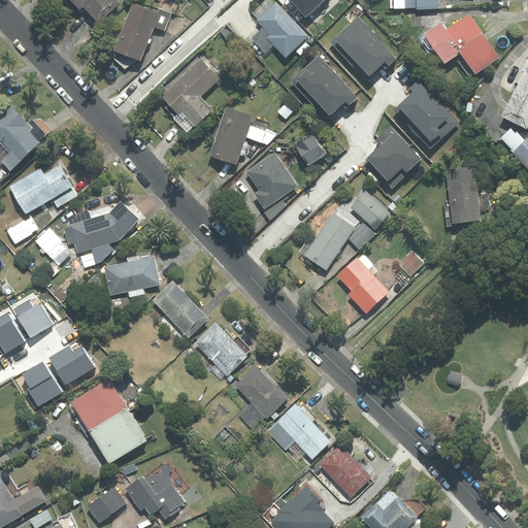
[(70,0),(81,12),(86,8),(98,23),(121,3),(118,0),(70,0)]
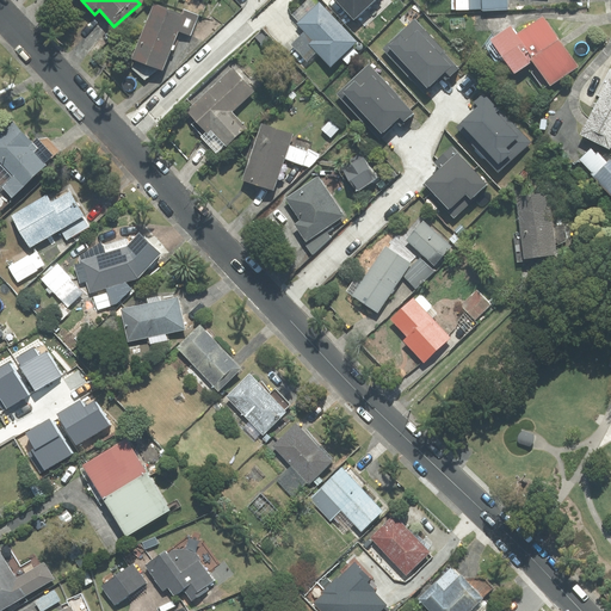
[(357,41),(319,1),(318,4),(314,0),(307,0),(292,14),(300,23),(298,24),(306,31),(315,41),(310,44),(318,51),(331,65),(357,41)]
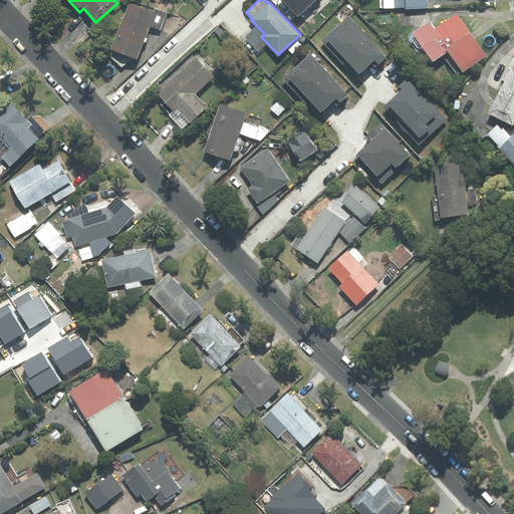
[(282,0),(297,16),(314,0),(282,0)]
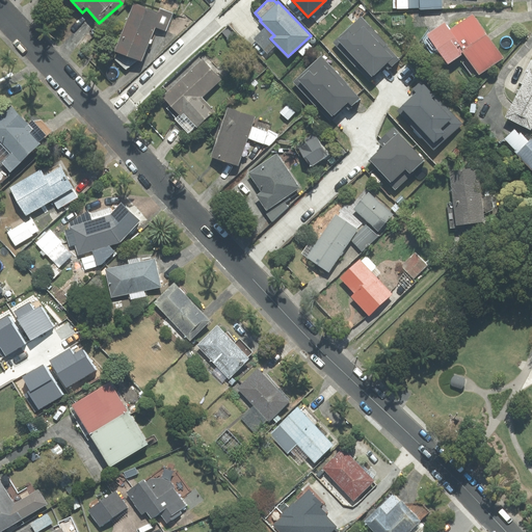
[(420,0),(421,8),(443,7),(442,0),(420,0)]
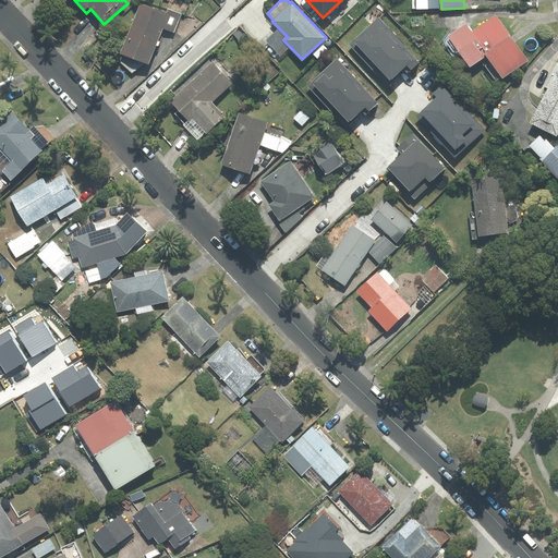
[(166,13),(141,3),(121,53),(148,64),(162,28),(173,33),(181,15),(168,10),(166,13)]
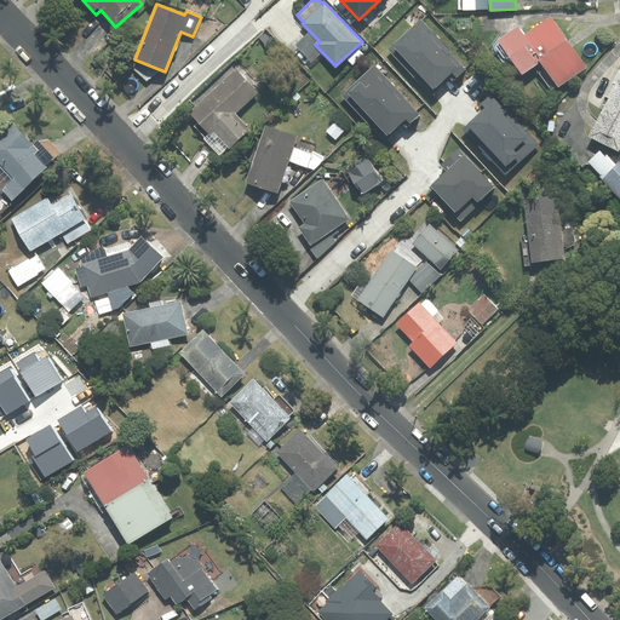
[(586,67),(551,17),(524,35),(518,27),(499,40),(522,74),(541,61),(558,86),(586,67)]
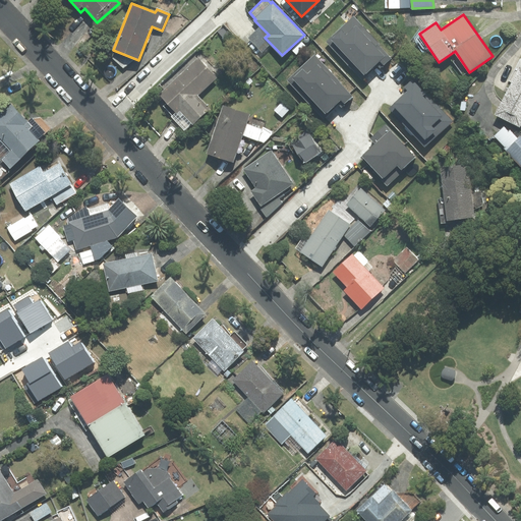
[(392,58),(353,16),(326,42),(348,66),(353,62),(364,74),(380,61),(384,65),(392,58)]
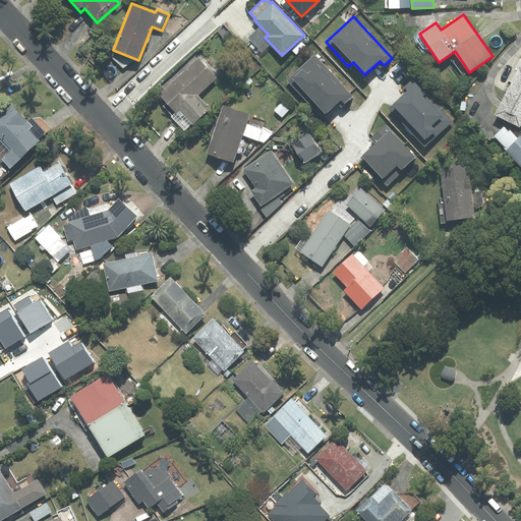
[(269,35),(261,26),(248,38),(262,52),(271,44),(265,38),(269,35)]
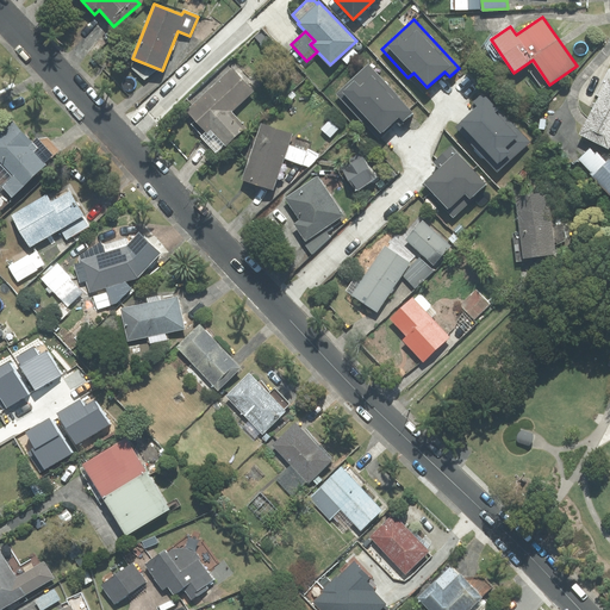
[(412,112),(368,64),(336,94),(362,123),(367,118),(381,134),(399,117),(403,120),(412,112)]
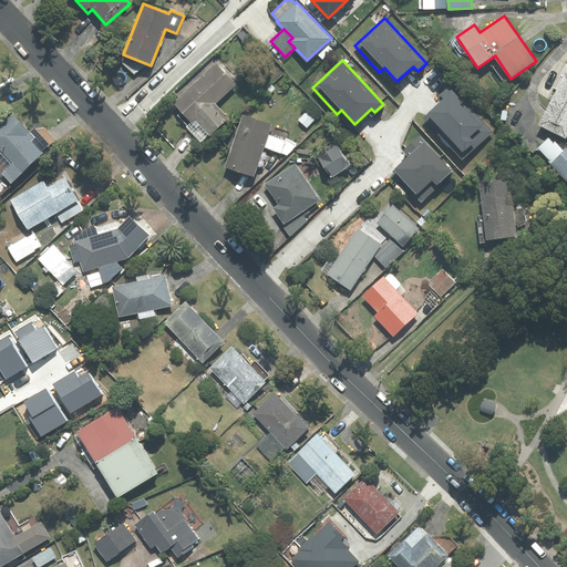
[(178,115),(203,142),(228,119),(215,104),(236,84),(216,63),(173,102),(183,112),(178,115)]
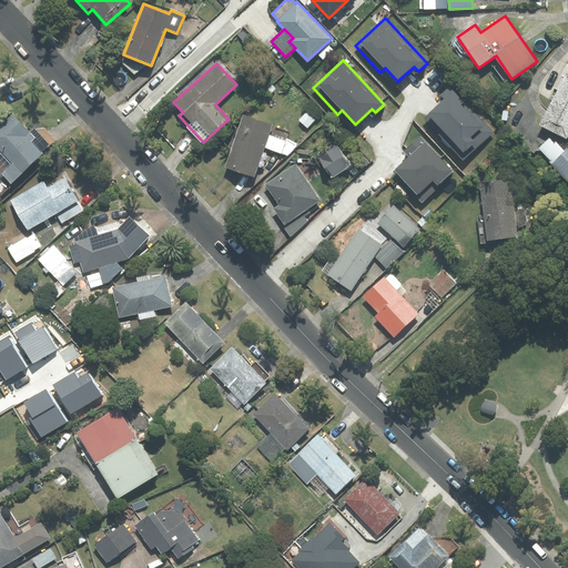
[(567,138),(567,134),(567,64),(555,89),(557,90),(540,124),(567,138)]
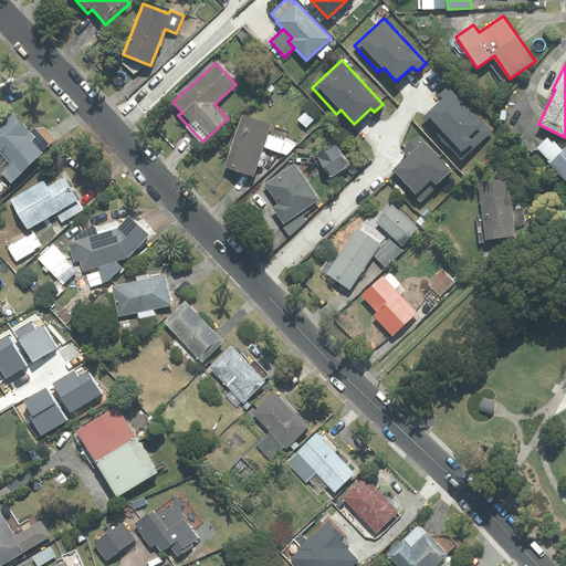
[(491,132),(449,86),(437,98),(440,102),(422,117),(461,159),(491,132)]
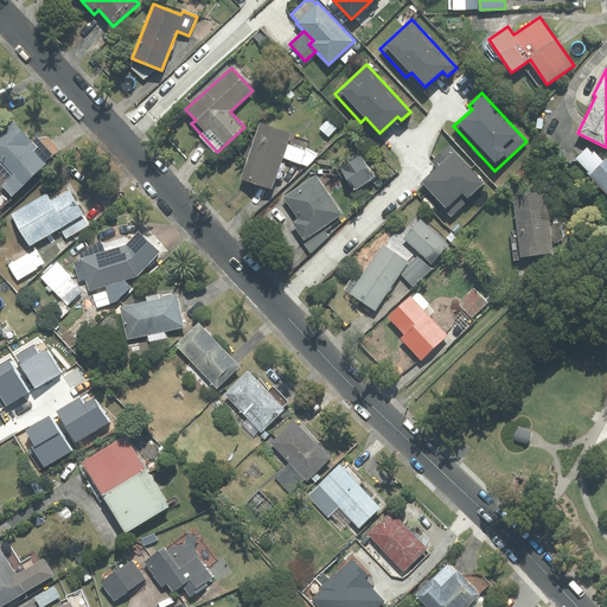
[(12,196),(46,164),(44,161),(58,148),(48,136),(33,141),(12,119),(0,128),(0,190),(1,191),(4,187),(12,196)]
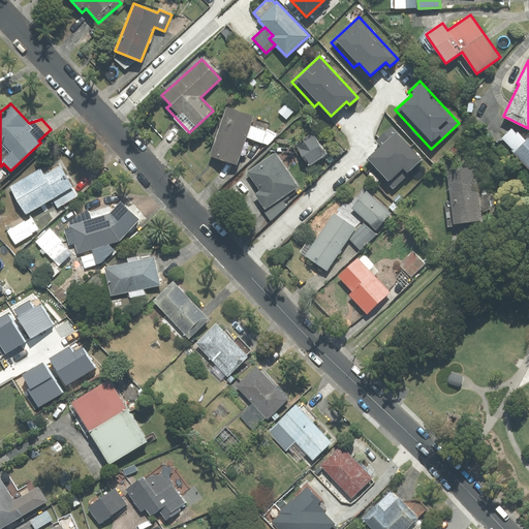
[(285,104),(278,112),(286,119),(293,112),(285,104)]
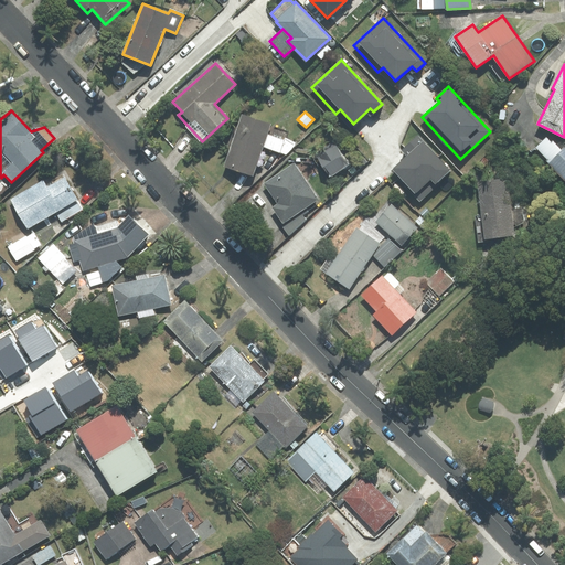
[(267,134),(270,125),(243,116),(225,167),(253,176),(263,146),(286,155),(297,144),(267,134)]
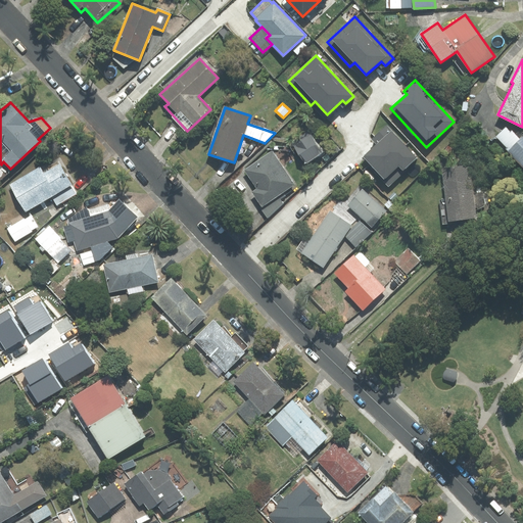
[(418,158),(387,126),(373,139),(378,144),(363,158),(389,186),(418,158)]
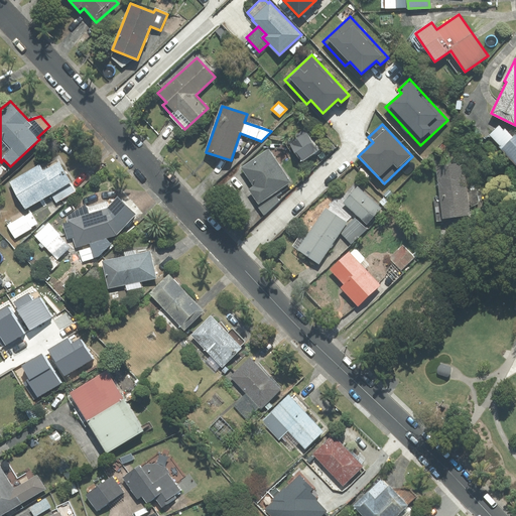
[(515,134),(512,130),(508,133),(500,124),(490,134),(500,146),(499,147),(515,164),(515,134)]
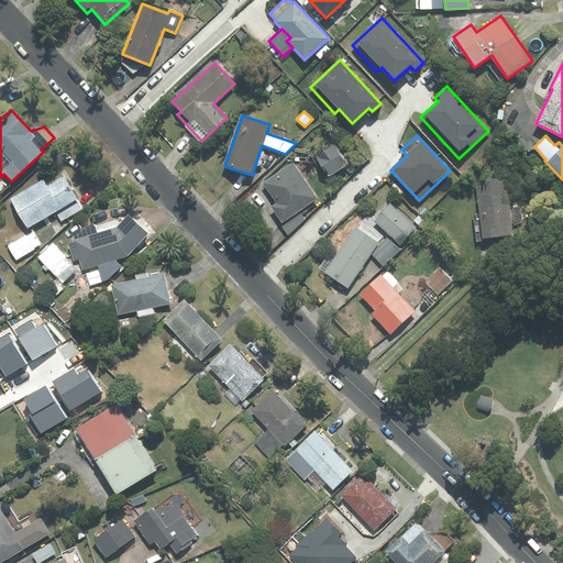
[(334,145),(317,157),(329,176),(348,164),(334,145)]
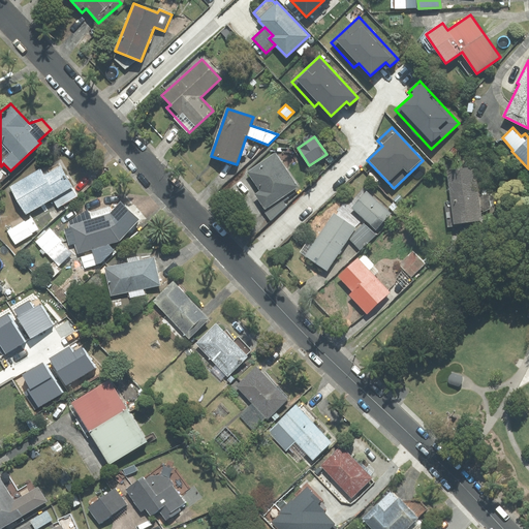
[(255,194),(265,209),(286,194),(298,187),(275,153),(248,172),(260,191),(255,194)]
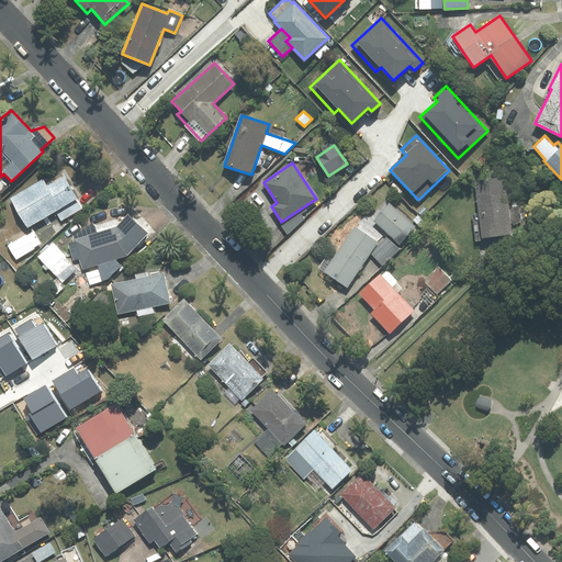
[(43,180),(11,199),(27,227),(56,211),(77,199),(64,177),(47,187),(43,180)]
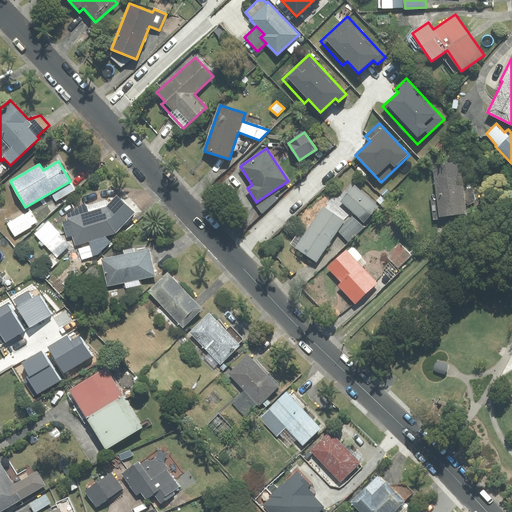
[(461,162),(433,165),(436,195),(430,195),(433,219),(439,219),(439,217),(466,214),(461,162)]
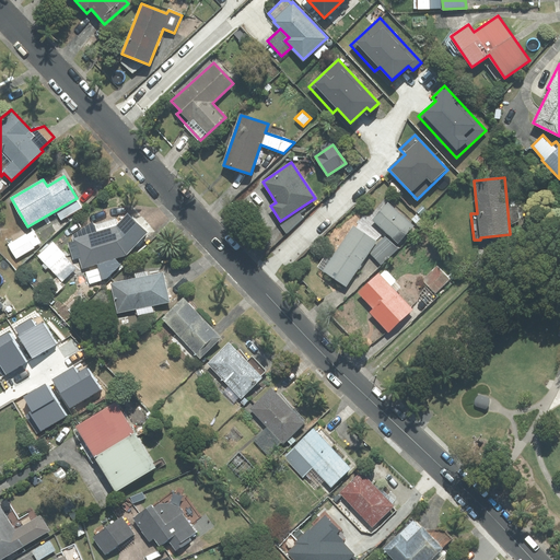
[(82,208),(77,198),(56,210),(60,220),(82,208)]
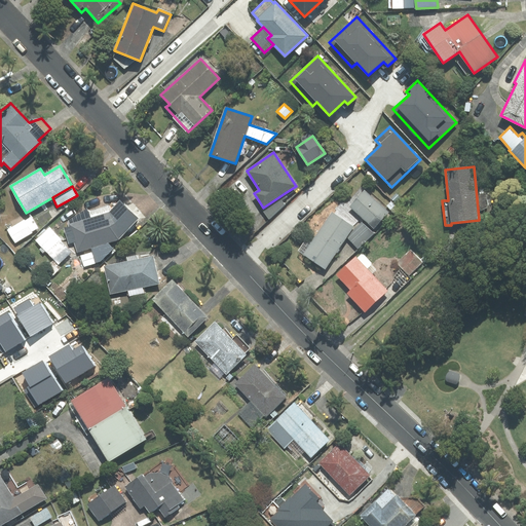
[(365,190),(350,207),(374,228),(388,212),(365,190)]
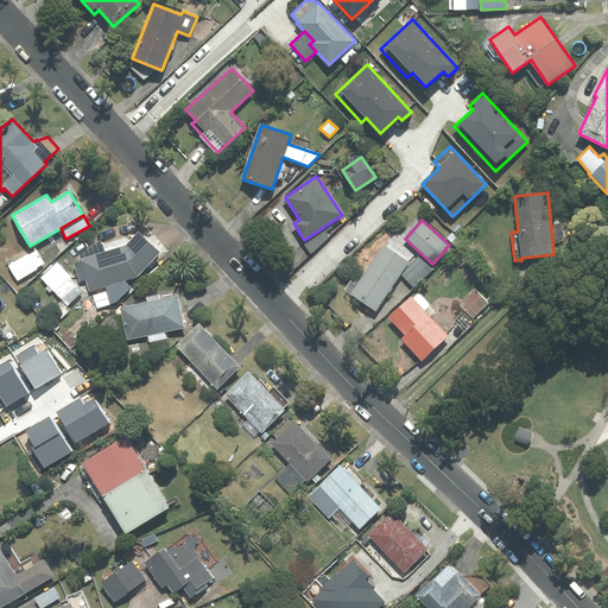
[(333,227),(329,223),(304,240),(303,241),(311,253),(329,236),(325,232),(333,227)]
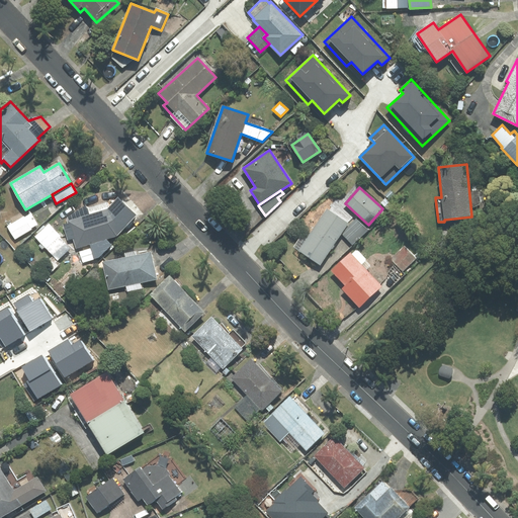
[(136,216),(117,197),(109,207),(107,202),(87,208),(86,205),(68,218),(69,224),(64,226),(68,240),(73,239),(76,249),(89,245),(90,248),(79,251),(83,262),(98,257),(110,245),(106,240),(116,236),(136,216)]
